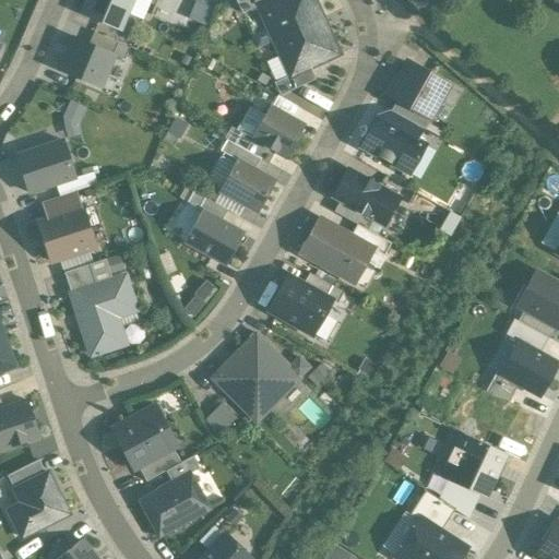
[(88,0),(83,15),(118,30),(130,0),(88,0)]
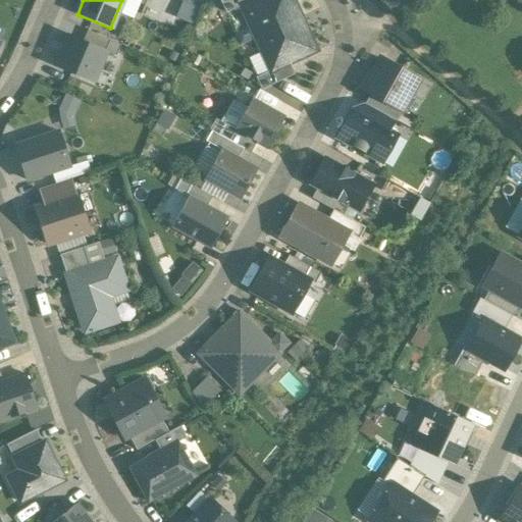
[(222,0),(219,1),(225,13),(240,7),(240,6),(251,0),(222,0)]
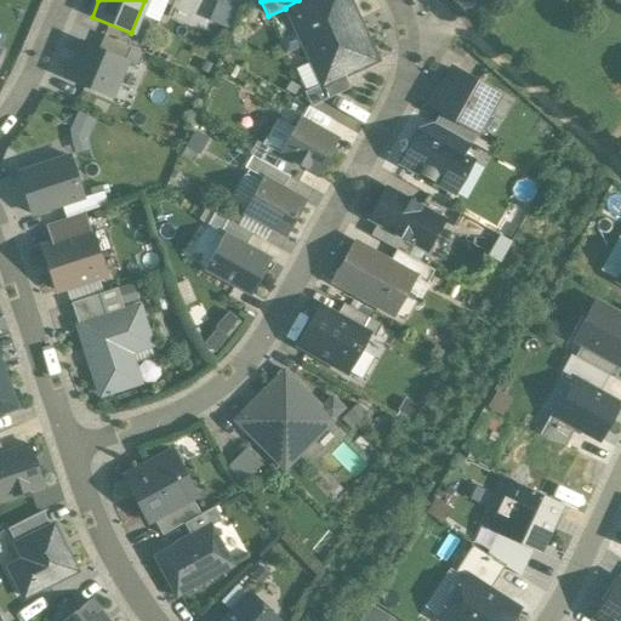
[(298,0),(285,7),(285,9),(303,46),(358,22),(347,0),(298,0)]
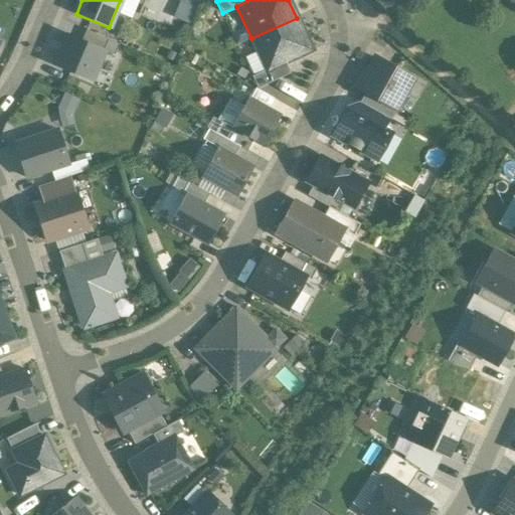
[(297,18),(251,38),(267,70),(267,71),(285,63),(310,51),(311,49),(297,18)]
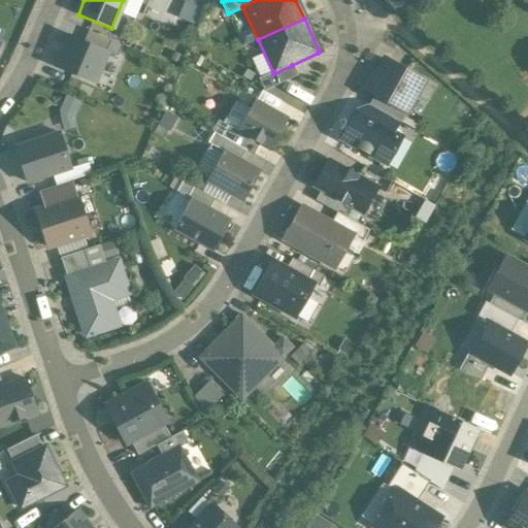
[(122,46),(88,32),(83,43),(107,54),(118,58),(122,46)]
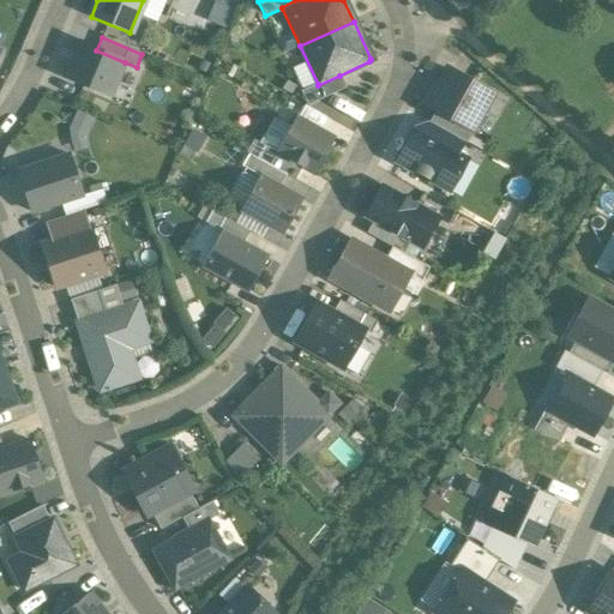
[(96,50),(79,43),(74,55),(77,56),(74,64),(72,61),(65,78),(109,97),(125,62),(96,50)]
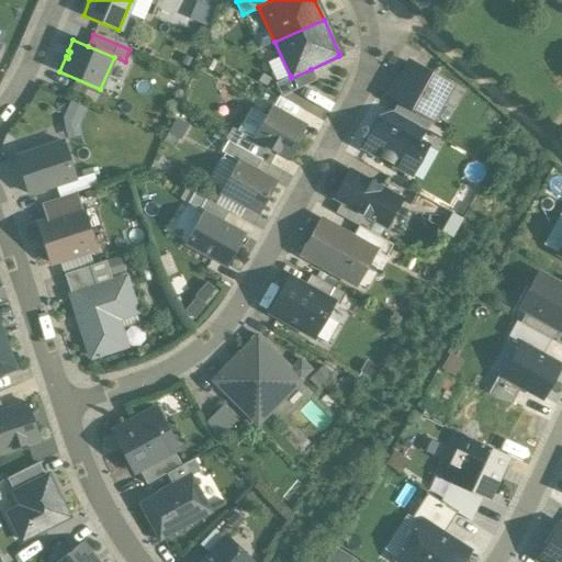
[(449,87),(409,65),(391,97),(398,101),(431,120),(449,87)]
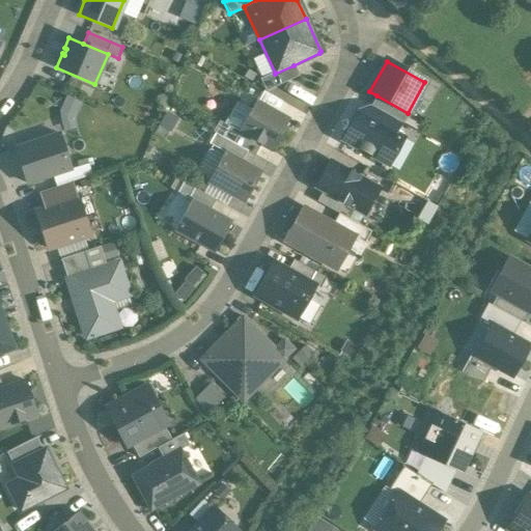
[(275,73),(259,80),(266,92),(299,77),(294,65),(275,74),(275,73)]
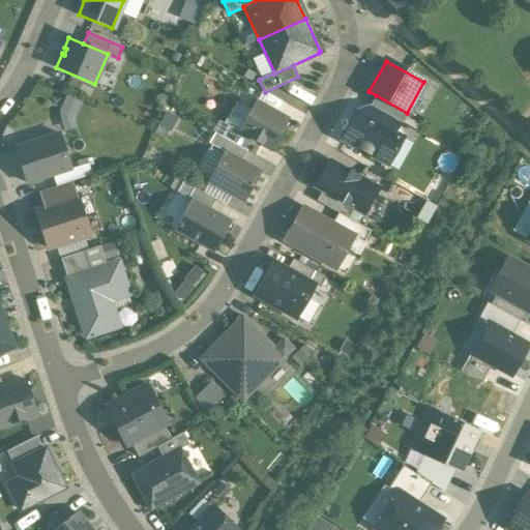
[(407,113),(376,95),(370,107),(371,108),(371,107),(401,123),(407,113)]
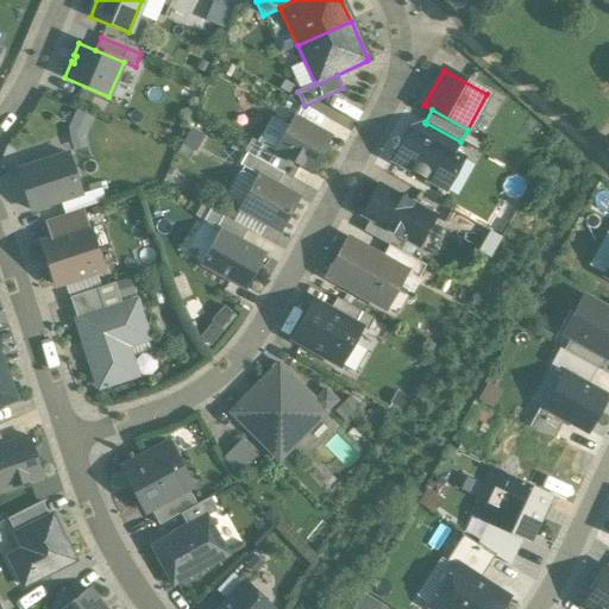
[(331,138),(293,117),(274,152),(299,167),(312,174),(331,138)]
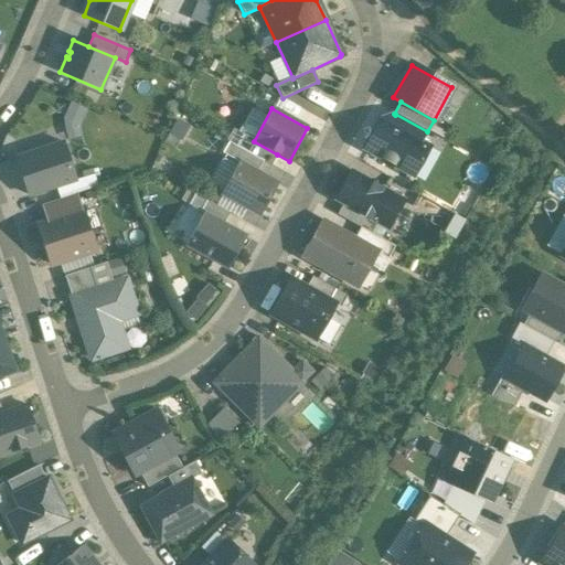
[(427,131),(395,114),(395,115),(388,126),(420,144),(427,131)]
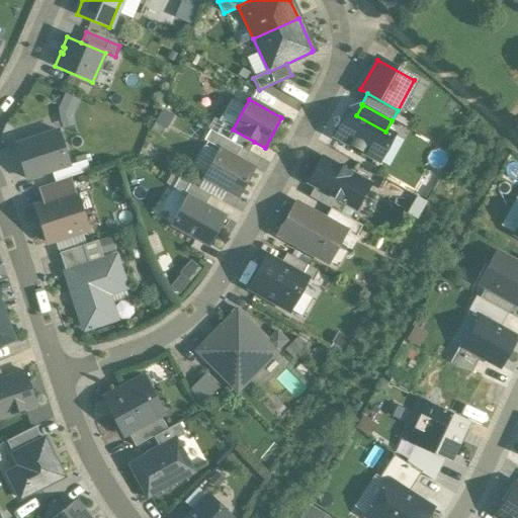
[(356,115),(348,110),(333,138),(375,161),(377,158),(383,151),(386,146),(389,138),(391,135),(385,132),(356,115)]
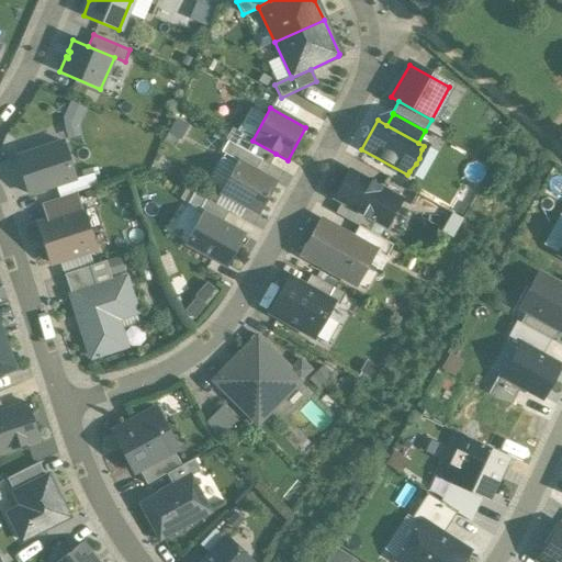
[(253,141),(242,135),(235,146),(261,161),(269,166),(276,154),(253,141)]
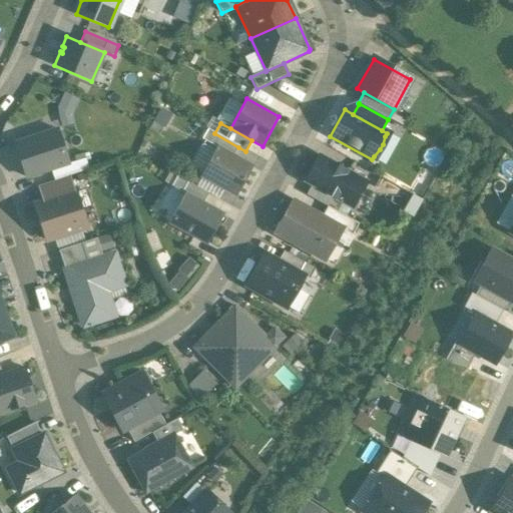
[(57,129),(14,143),(26,177),(51,169),(68,164),(57,129)]
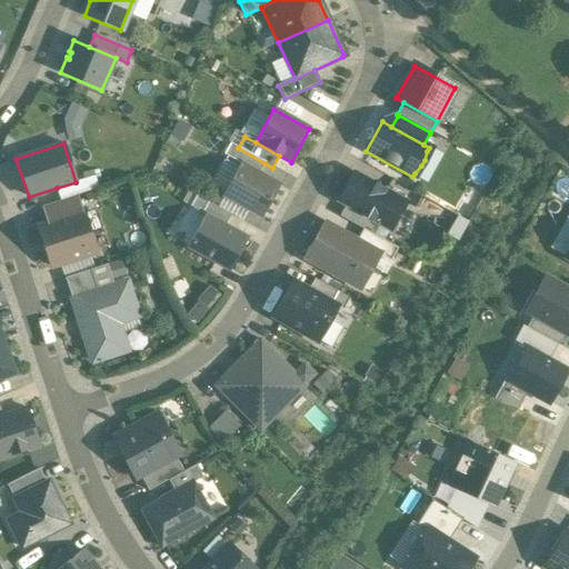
[(265,163),(238,148),(230,143),(223,155),(241,166),(258,175),(265,163)]
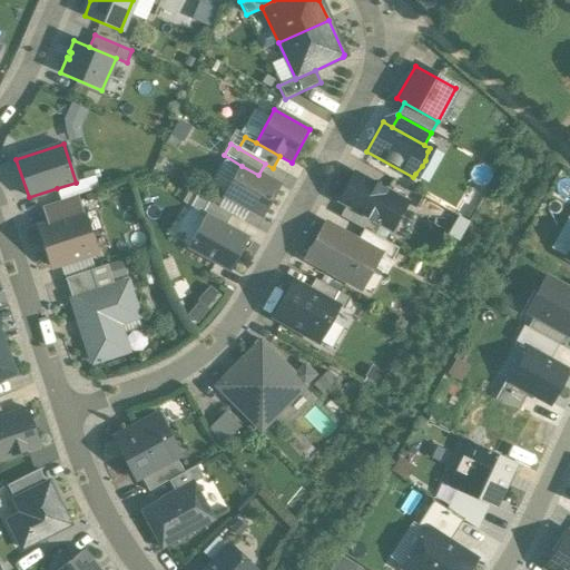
[(258,175),(242,166),(224,196),(261,217),(278,186),(258,175)]
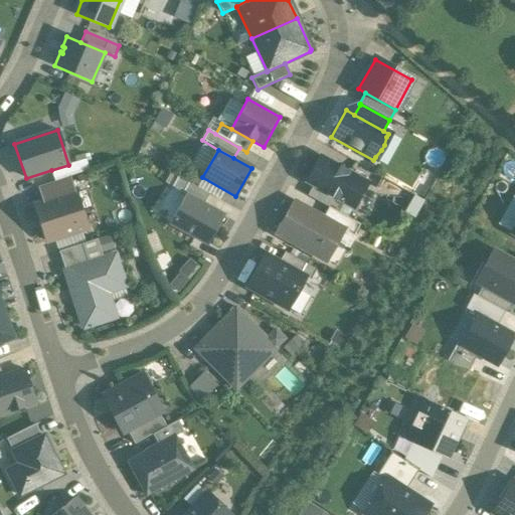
[(367,183),(320,157),(306,182),(313,185),(307,196),(328,208),(338,214),(344,203),(353,208),(367,183)]
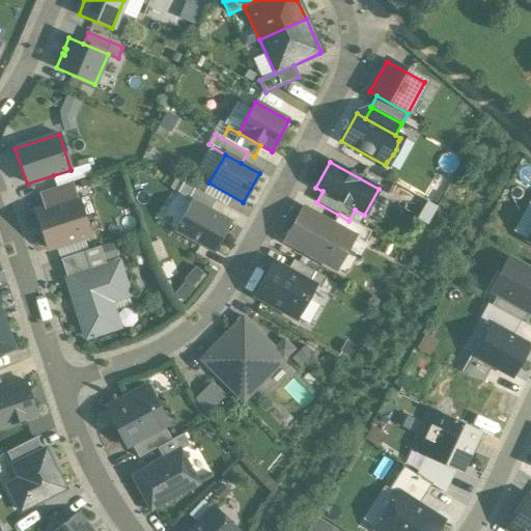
[(71,170),(53,175),(57,188),(72,183),(92,176),(88,164),(71,170)]
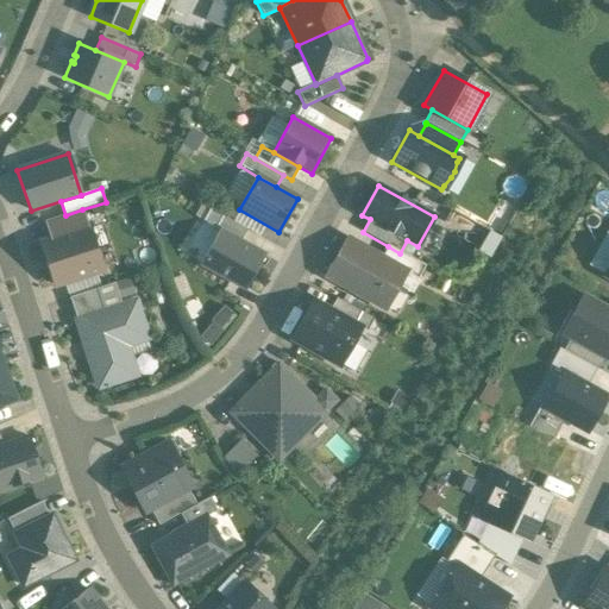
[(66,215),(44,223),(50,240),(88,227),(82,209),(66,215)]
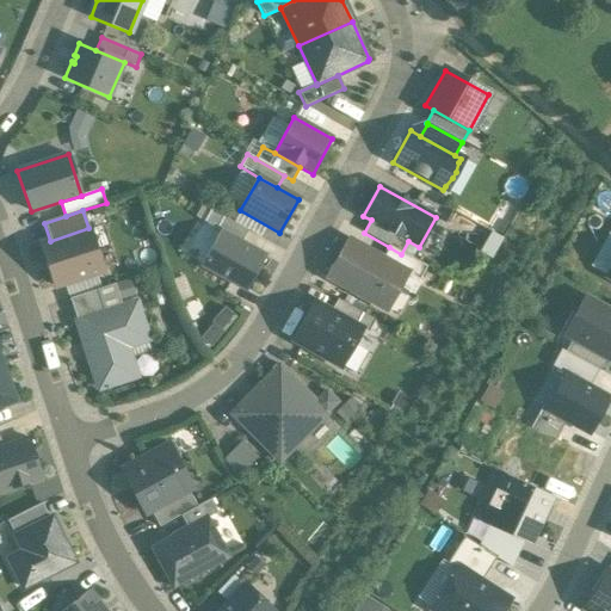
[(220,232),(241,244),(247,232),(210,210),(203,222),(220,232)]
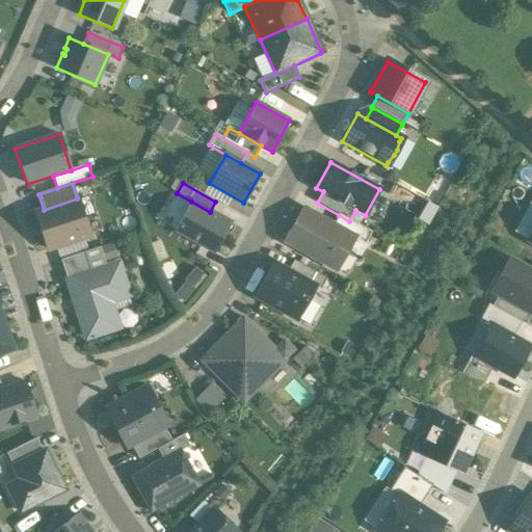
[(77,198),(44,210),(35,212),(48,250),(89,237),(77,198)]
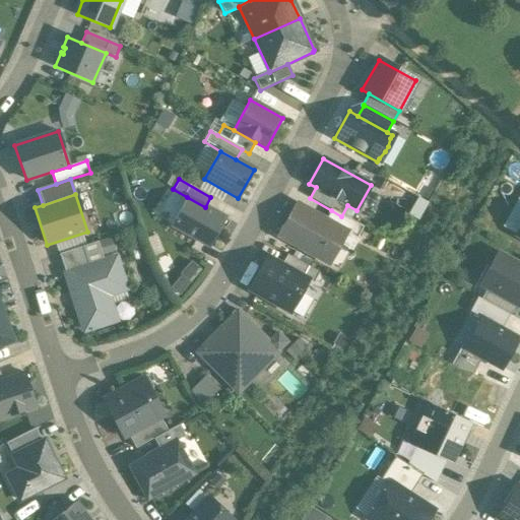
[(205,207),(187,197),(171,225),(210,247),(225,218),(205,207)]
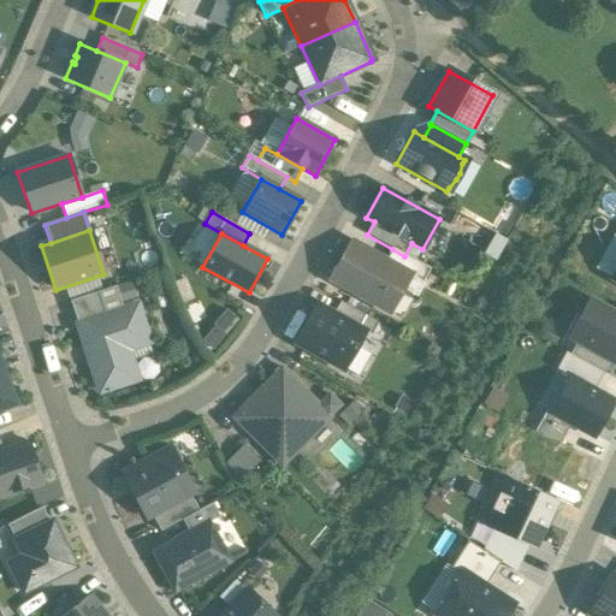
[(385,261),(351,243),(330,280),(389,314),(409,277),(410,276),(385,261)]
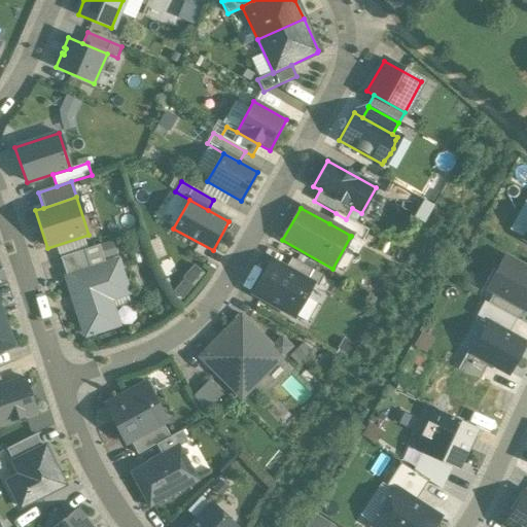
[(346,219),(336,213),(329,223),(351,236),(350,237),(361,243),(367,232),(346,219)]
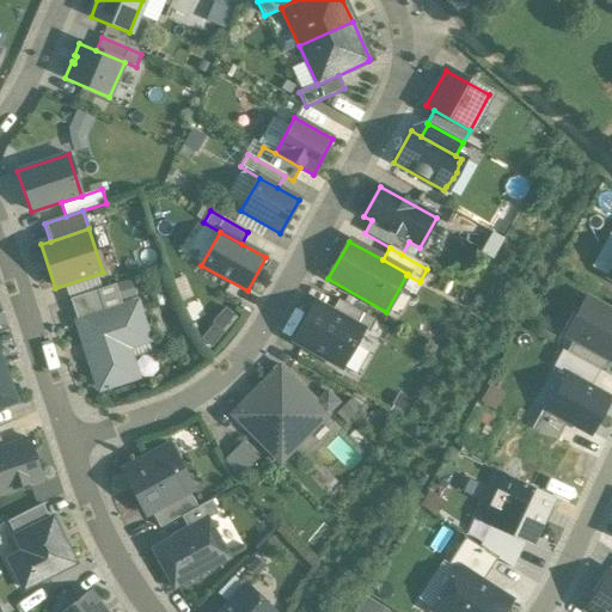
[(97,291),(69,300),(77,323),(104,314),(97,291)]
